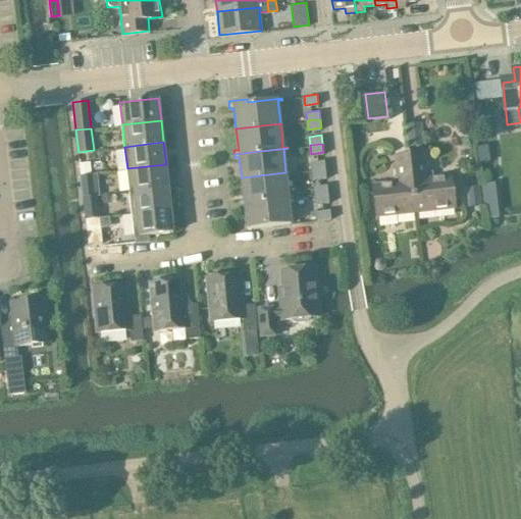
[(413,153),(420,211),(459,206),(456,173),(431,176),(428,151),(413,153)]
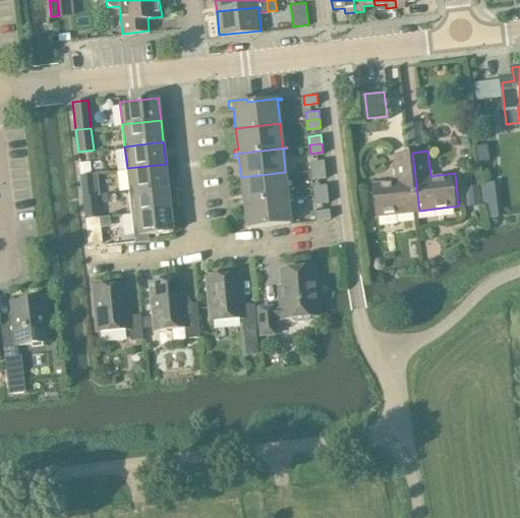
[(380,215),(419,211),(412,153),(398,154),(401,179),(377,182),(380,215)]
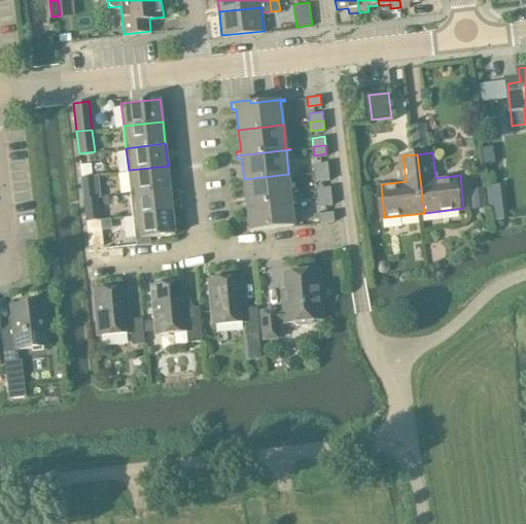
[(314,163),(315,171),(328,170),(327,161),(314,163)]
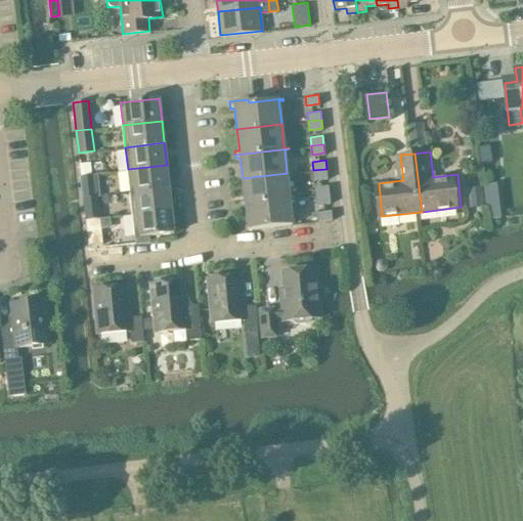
[(82,174),(91,173),(90,162),(81,163),(82,174)]
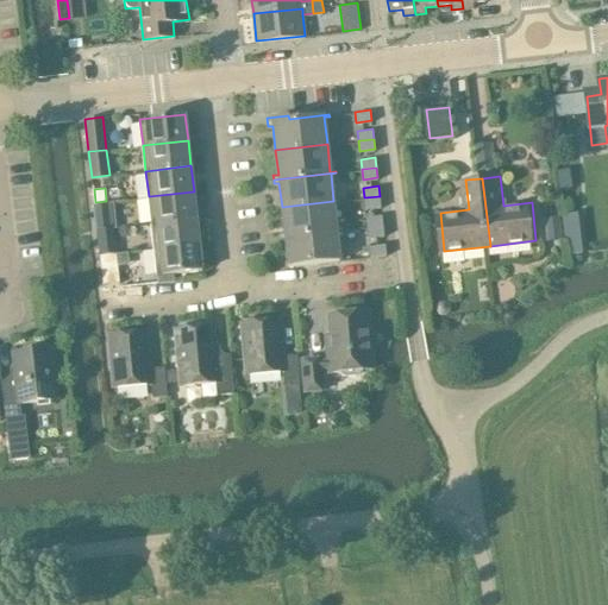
[(149,196),(151,222),(196,216),(194,191),(149,196)]
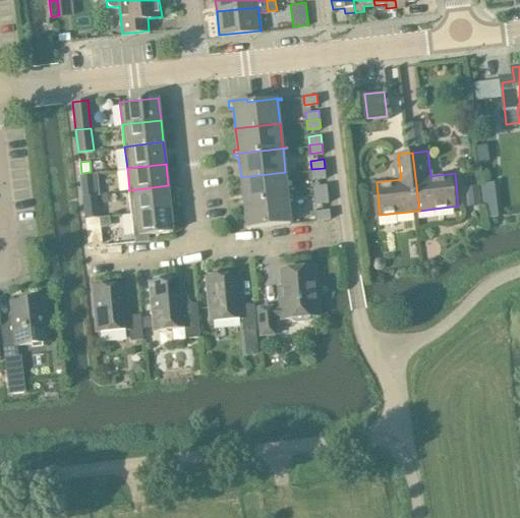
[(312,178),(326,176),(325,168),(311,169),(312,178)]
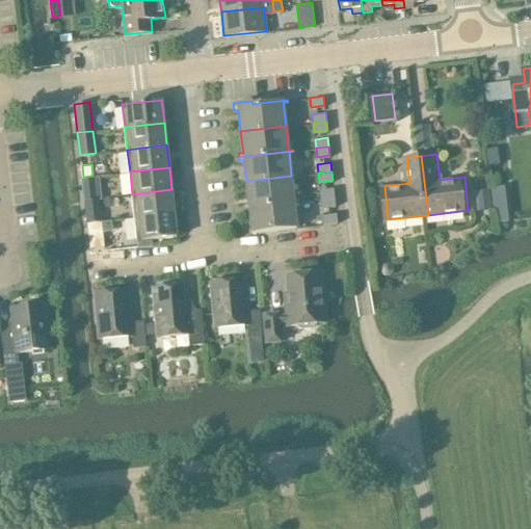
[(291,176),(246,181),(248,202),(244,203),(244,206),(299,200),(298,200),(294,200),(291,176)]
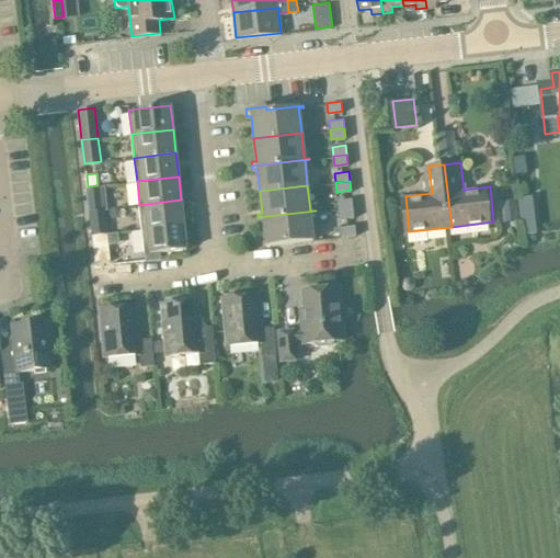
[(99,186),(88,188),(90,211),(101,209),(99,186)]
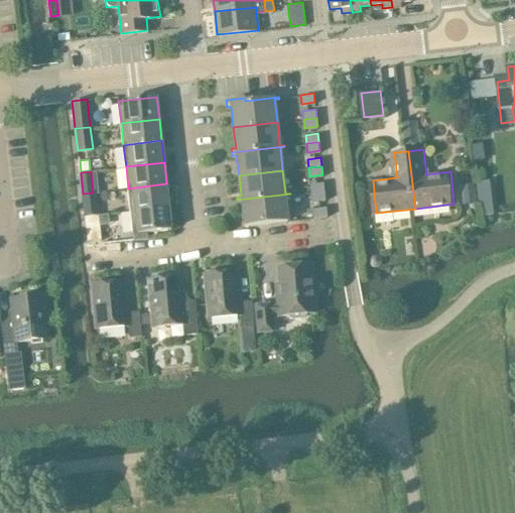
[(490,179),(476,181),(480,216),(494,214),(490,179)]
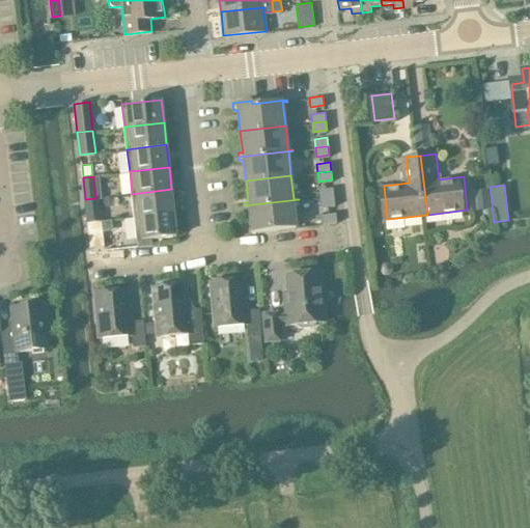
[(319,188),(321,197),(334,196),(333,187),(319,188)]
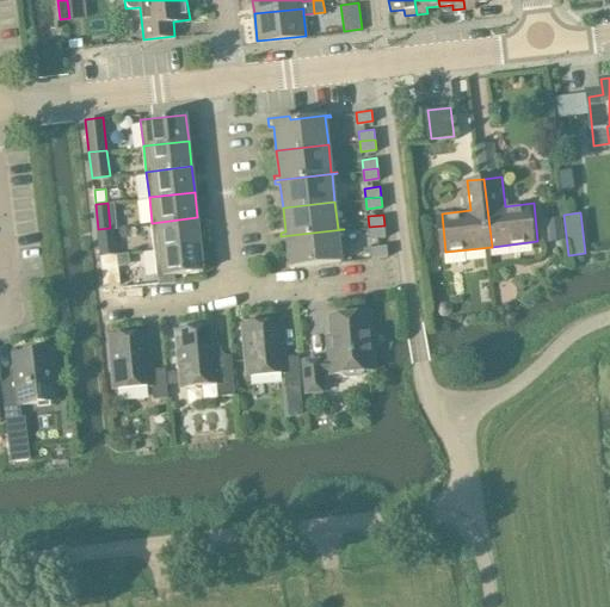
[(562,216),(546,217),(548,241),(565,239),(562,216)]
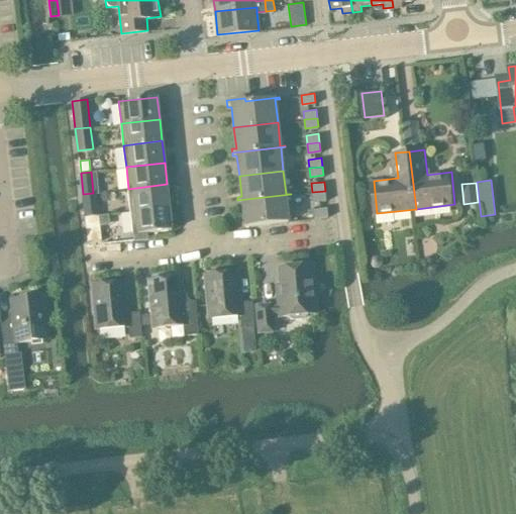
[(167,184),(128,189),(130,210),(170,206),(167,184)]
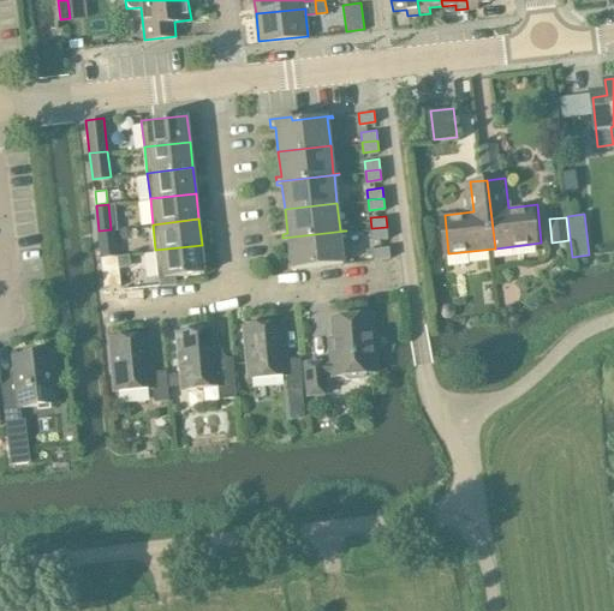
[(387,227),(371,228),(373,238),(388,237),(387,227)]
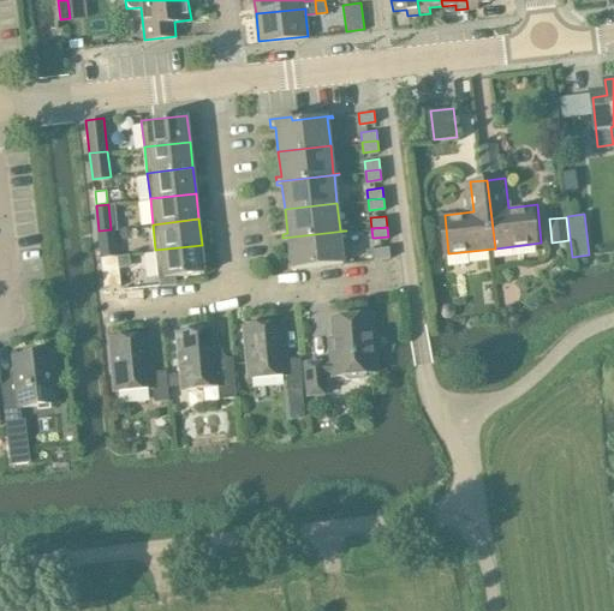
[(346,231),(282,238),(284,243),(288,241),(291,267),(344,261),(340,232),(346,232),(346,231)]
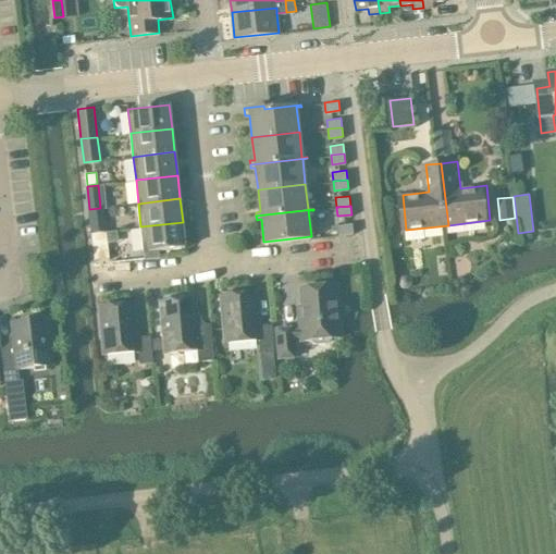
[(104,219),(90,221),(93,232),(106,231),(104,219)]
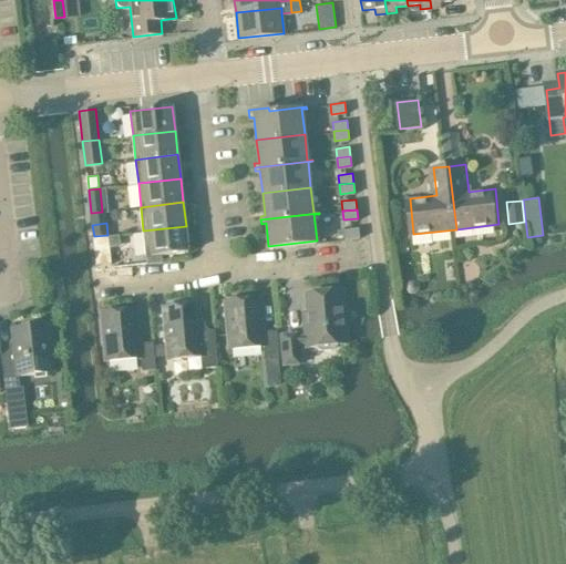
[(188,250),(186,226),(143,231),(146,255),(188,250)]
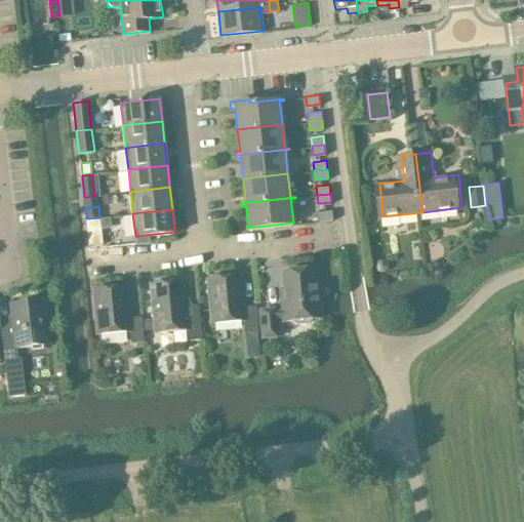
[(320,219),(332,218),(331,209),(319,211),(320,219)]
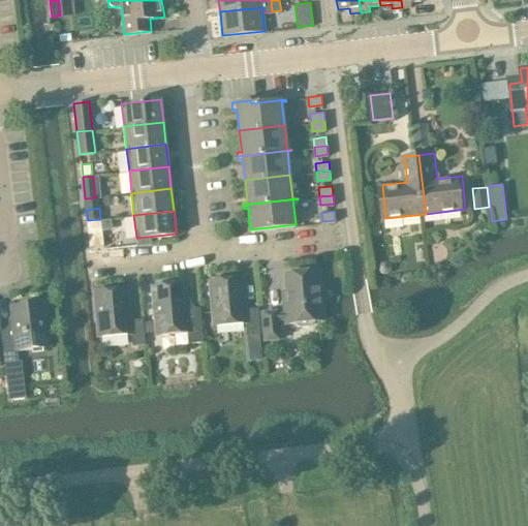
[(103,244),(100,219),(88,220),(90,245),(103,244)]
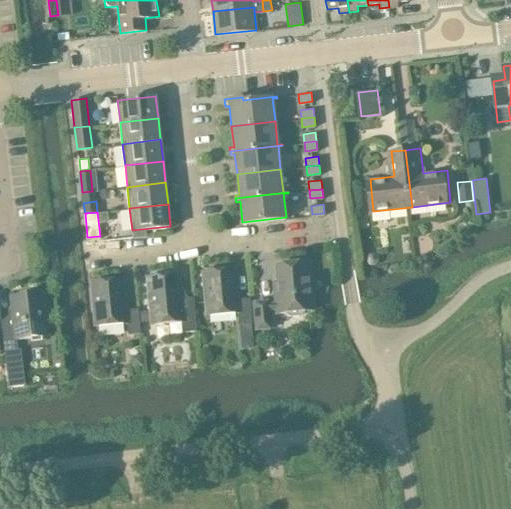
[(304,309),(313,308),(309,260),(277,263),(280,293),(276,294),(278,312),(287,311),(289,313),(292,314),(299,313),(302,312),(304,309)]
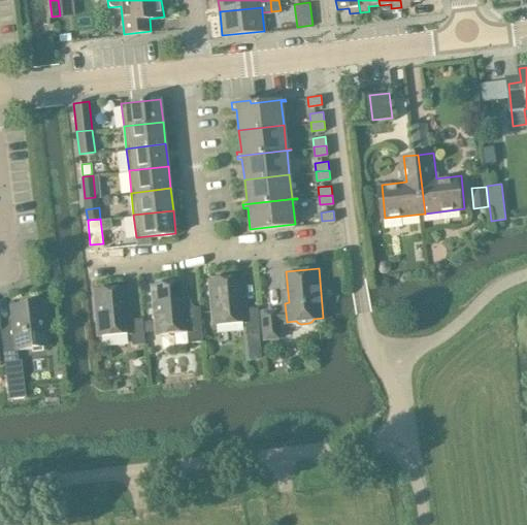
[(248,333),(261,331),(259,306),(246,307),(243,275),(209,279),(213,324),(246,321),(248,333)]
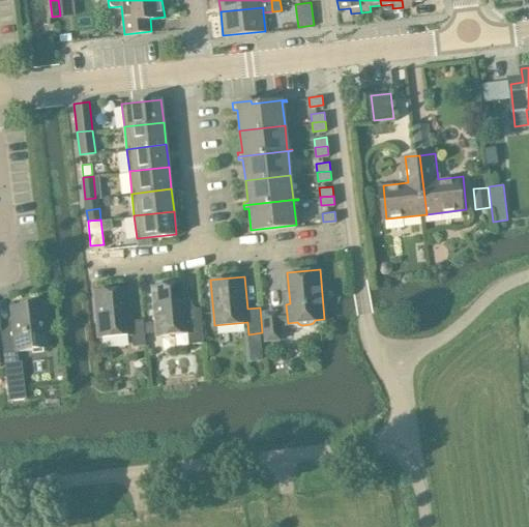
[(192,343),(204,341),(202,311),(189,312),(186,282),(152,286),(157,334),(190,331),(192,343)]
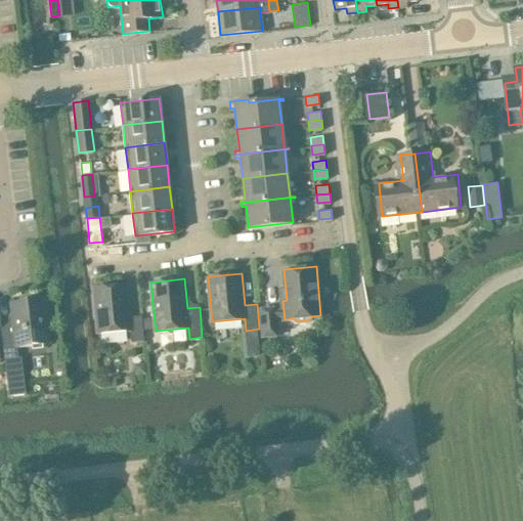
[(132,341),(144,340),(142,314),(130,316),(127,285),(93,288),(98,332),(130,329),(132,341)]
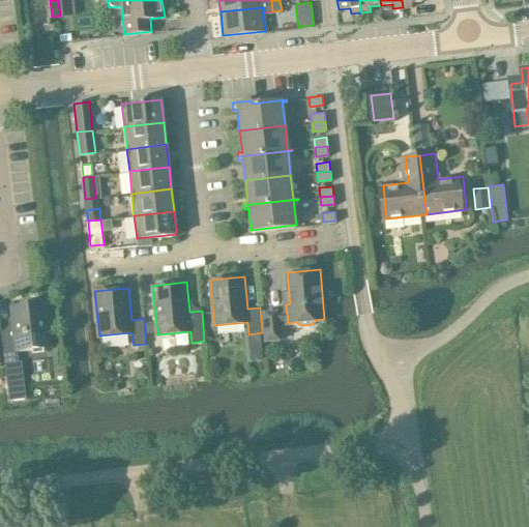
[(2,333),(5,361),(19,360),(18,350),(50,346),(45,302),(11,306),(15,331),(2,333)]
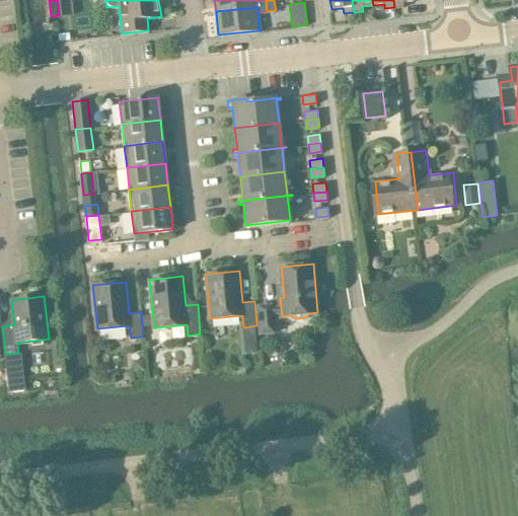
[(261,333),(276,330),(273,304),(259,305),(261,333)]
